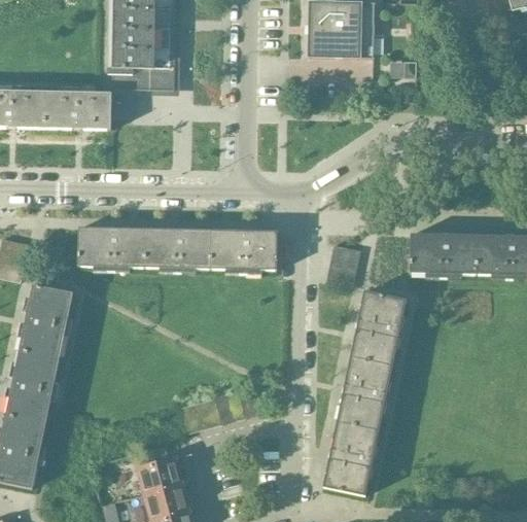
[(173,89),(174,0),(112,0),(111,88),(111,91),(111,100),(132,100),(132,88),(173,89)]
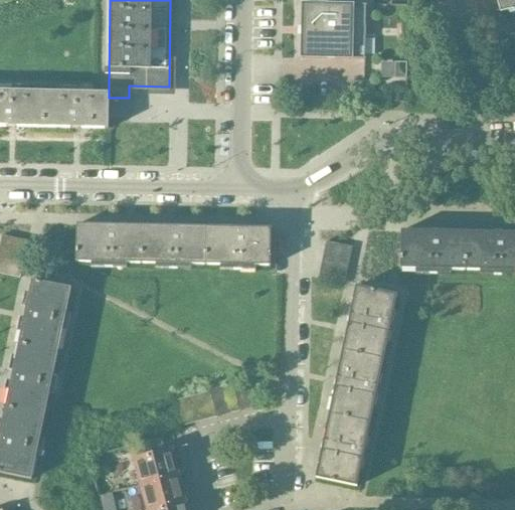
[(366,2),(366,0),(301,0),(302,0),(300,52),(300,54),(365,55),(365,54),(364,54),(365,2),(366,2)]
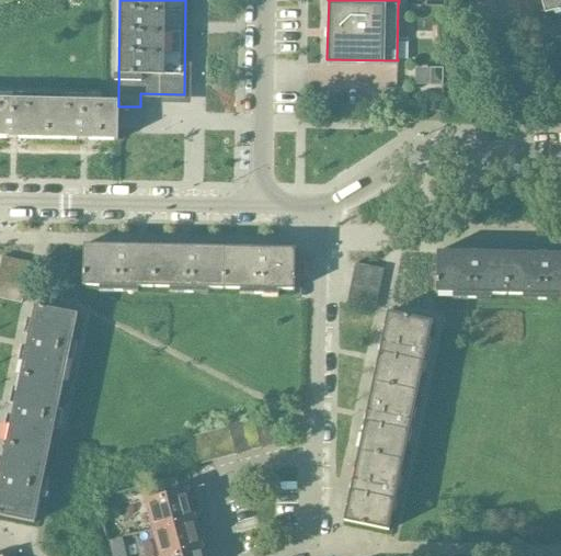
[(540,0),(544,10),(553,7),(554,12),(560,10),(559,6),(560,4),(560,0),(540,0)]
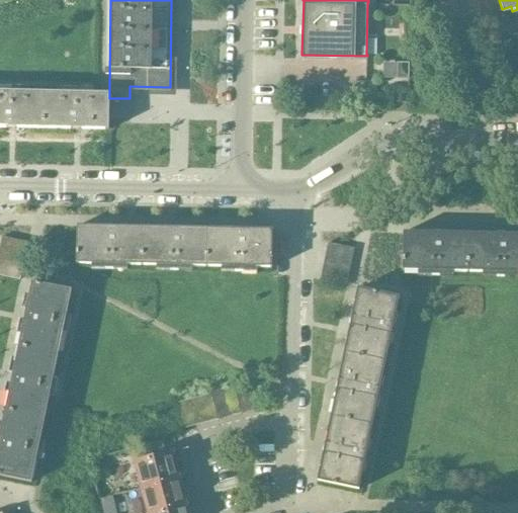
[(517,29),(488,37),(500,86),(517,81),(517,29)]
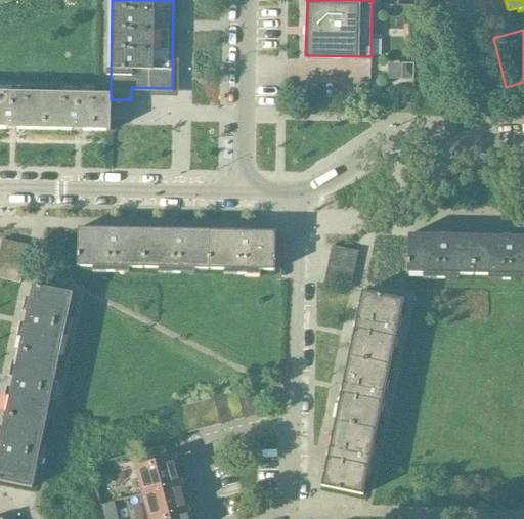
[(401,76),(412,76),(412,60),(401,60),(401,76)]
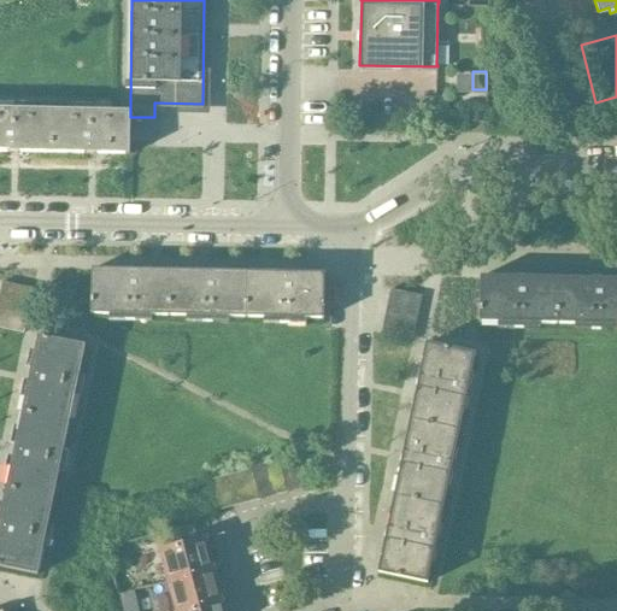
[(447,92),(429,92),(429,115),(447,115),(447,92)]
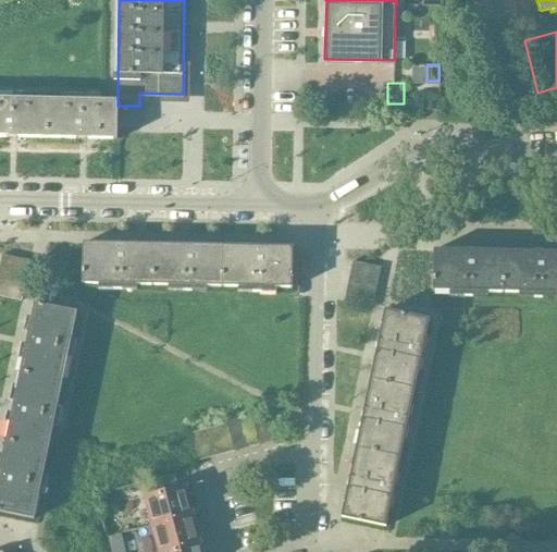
[(47,95),(0,93),(0,132),(47,134),(47,95)]
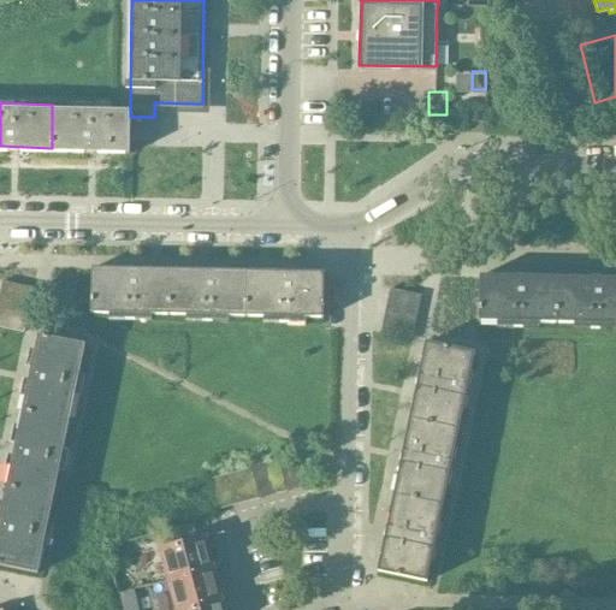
[(129,149),(129,135),(130,117),(130,106),(52,105),(52,148),(129,149)]
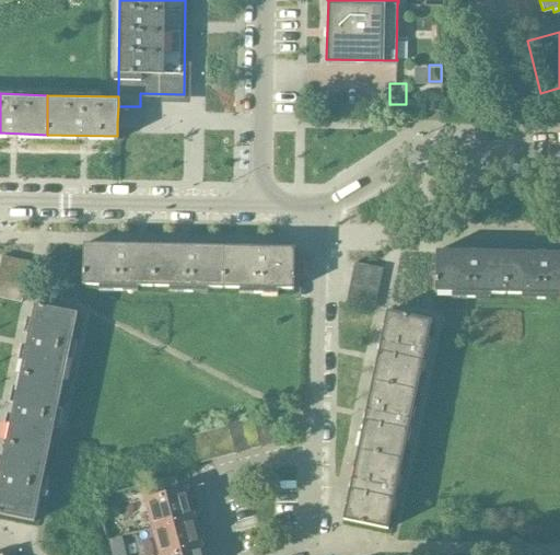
[(140,124),(140,106),(118,106),(117,123),(140,124)]
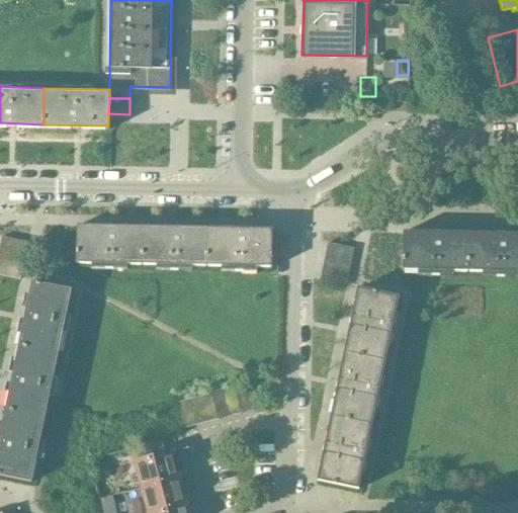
[(142,223),(77,222),(76,260),(142,261),(142,223)]
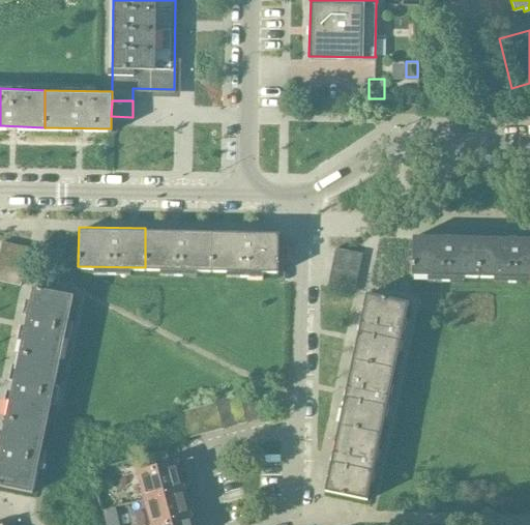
[(212,230),(145,228),(145,267),(211,268),(212,230)]
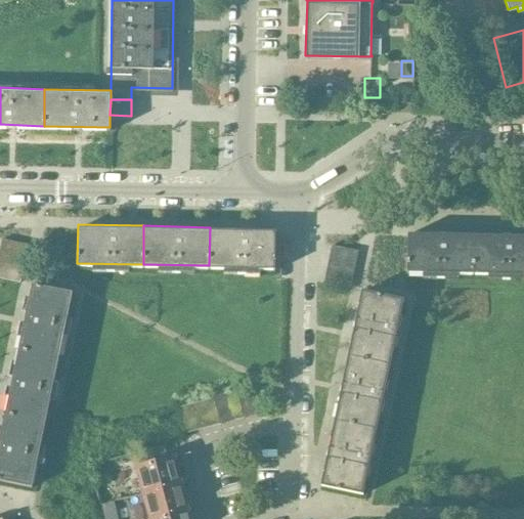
[(275,228),(210,227),(209,265),(274,267),(275,228)]
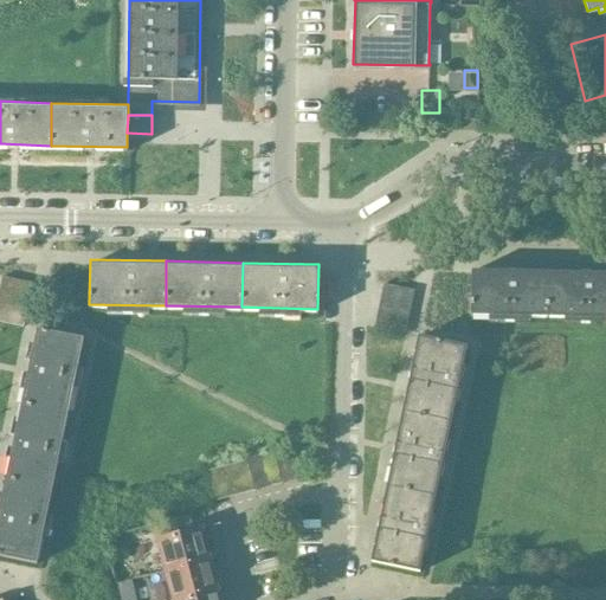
[(470,311),(548,314),(549,269),(471,266),(470,311)]
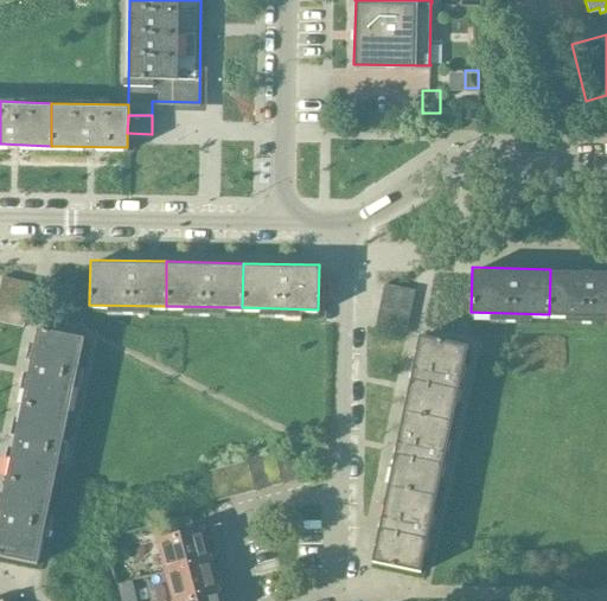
[(606,269),(550,269),(549,314),(606,314),(606,269)]
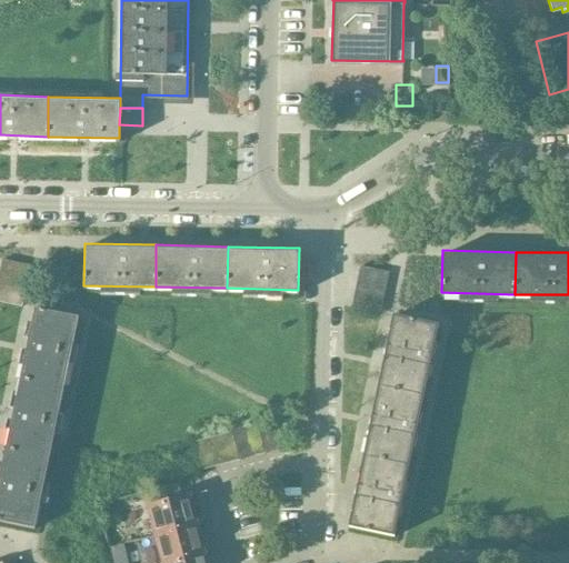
[(388,268),(360,262),(357,277),(385,282),(388,268)]
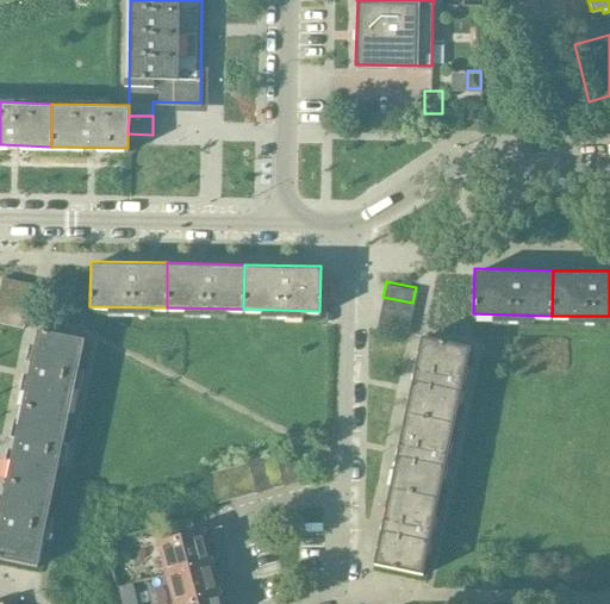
[(412,303),(383,297),(380,311),(410,317),(412,303)]
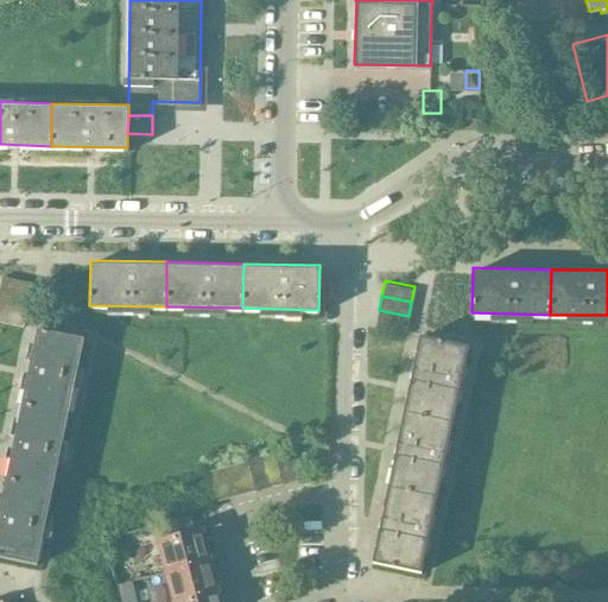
[(409,316),(379,310),(375,324),(405,331),(409,316)]
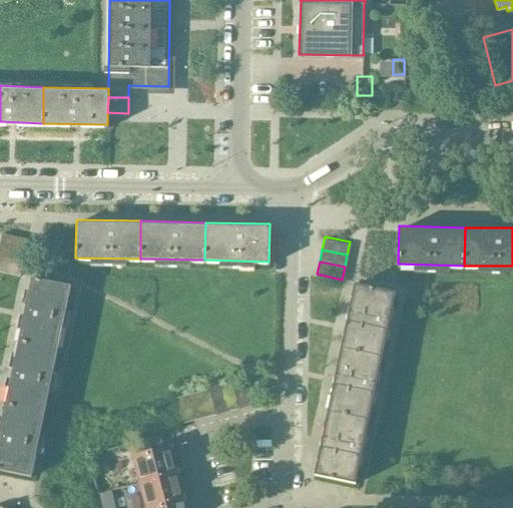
[(31,276),(28,289),(18,339),(57,347),(70,284),(31,276)]
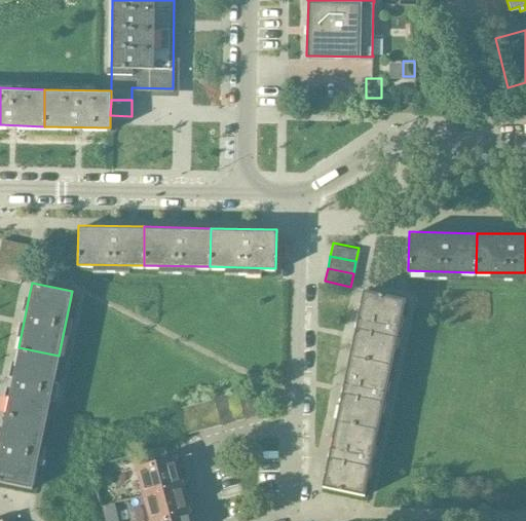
[(363,289),(349,355),(390,363),(405,298),(363,289)]
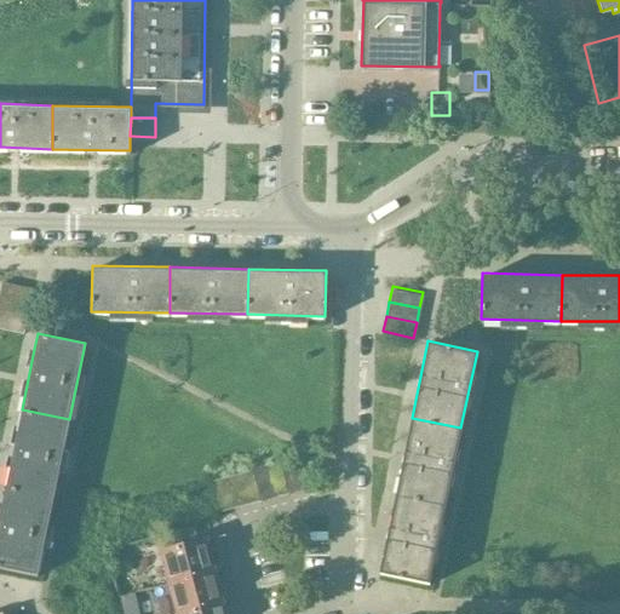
[(22,409),(18,424),(6,486),(53,495),(69,419),(22,409)]
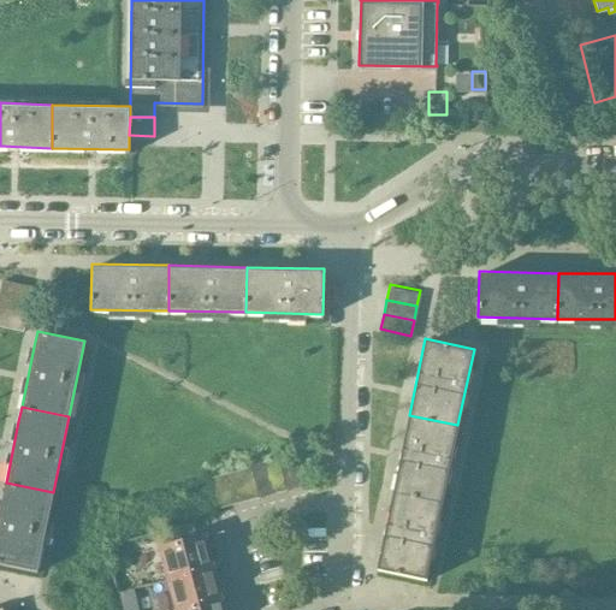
[(409,415),(394,491),(442,501),(457,425),(409,415)]
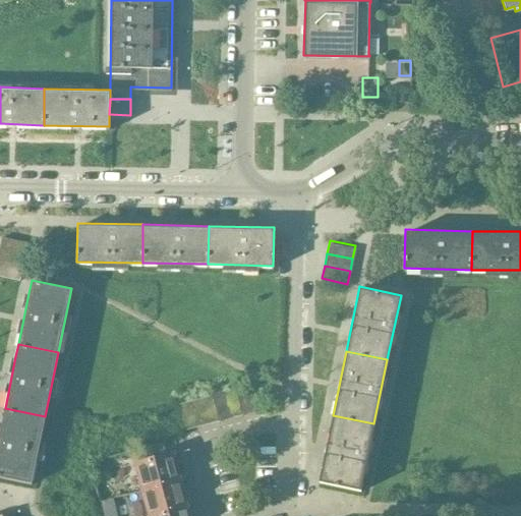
[(224,389),(213,392),(219,417),(231,414),(224,389)]
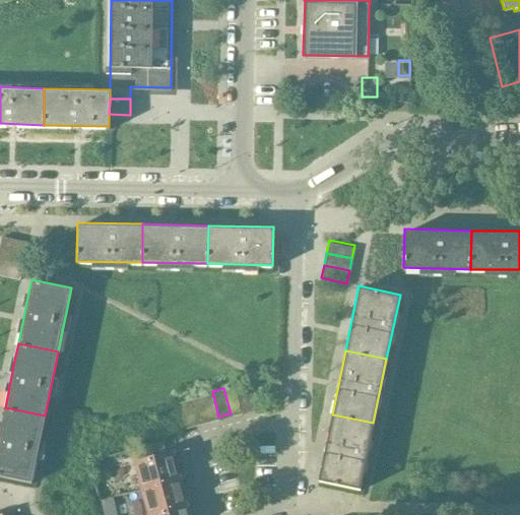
[(5,407),(2,420),(0,431),(0,473),(31,480),(45,415),(5,407)]
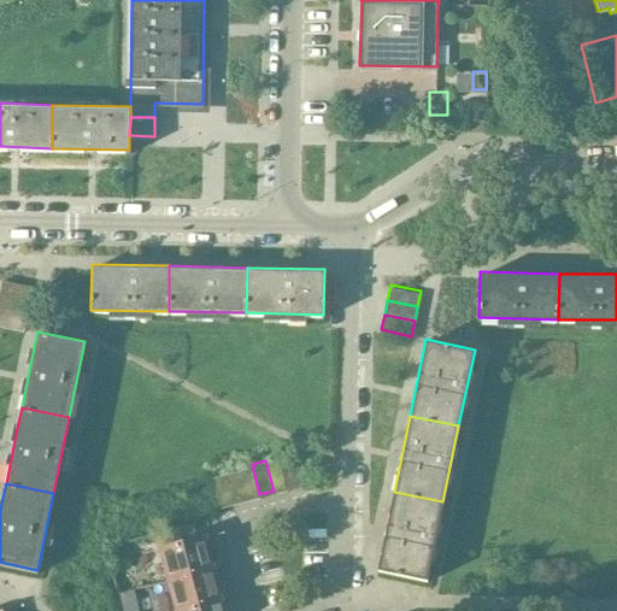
[(394,492),(378,568),(427,577),(442,501),(394,492)]
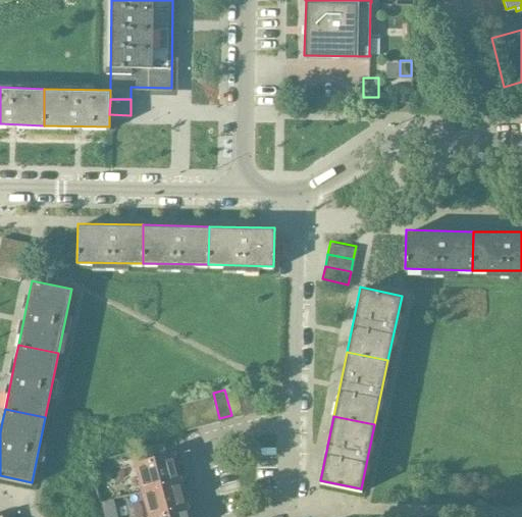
[(163,442),(145,447),(148,458),(166,454),(163,442)]
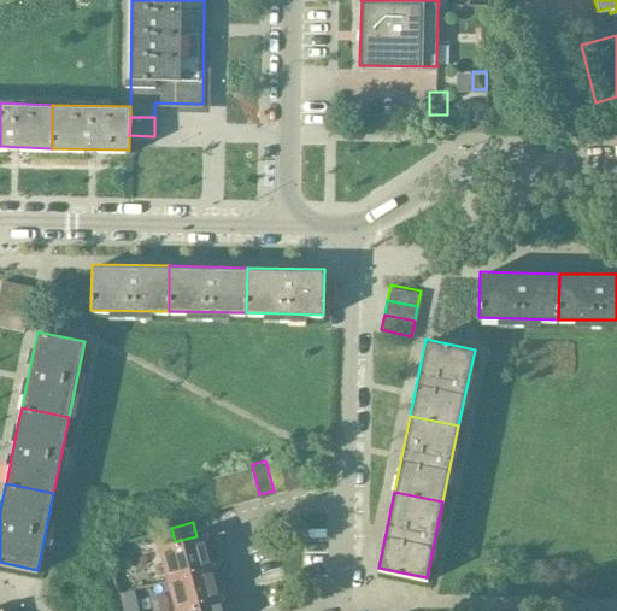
[(175,541),(160,546),(168,575),(212,564),(205,534),(197,536),(175,541)]
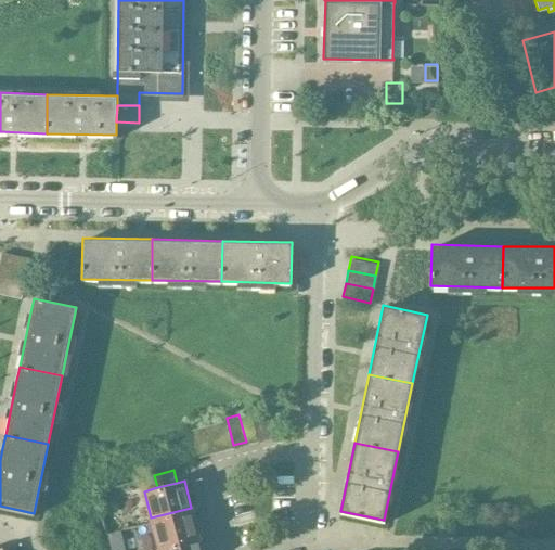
[(191,508),(151,517),(159,547),(198,536),(191,508)]
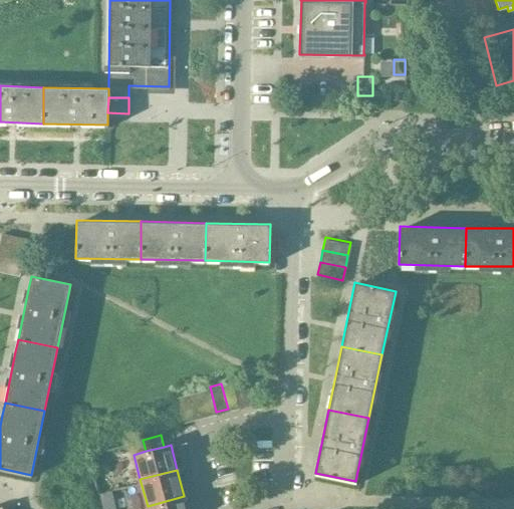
[(187,508),(184,496),(148,506),(148,508),(187,508)]
